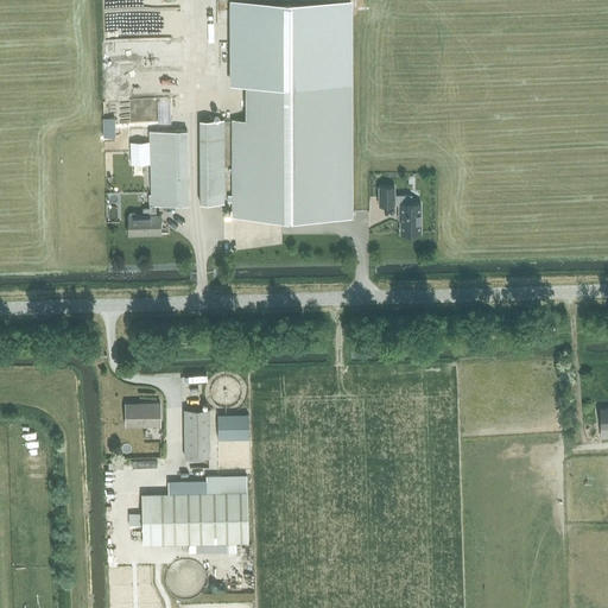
[(246,83),(246,120),(232,120),(230,219),(354,220),(355,2),(233,1),(232,83),(246,83)]
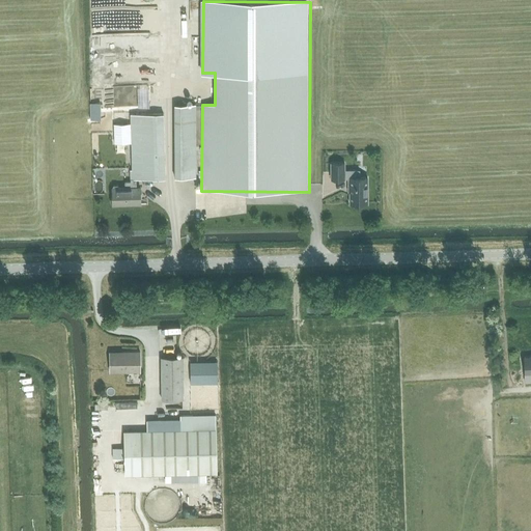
[(195,177),(195,105),(174,105),(174,177),(195,177)]
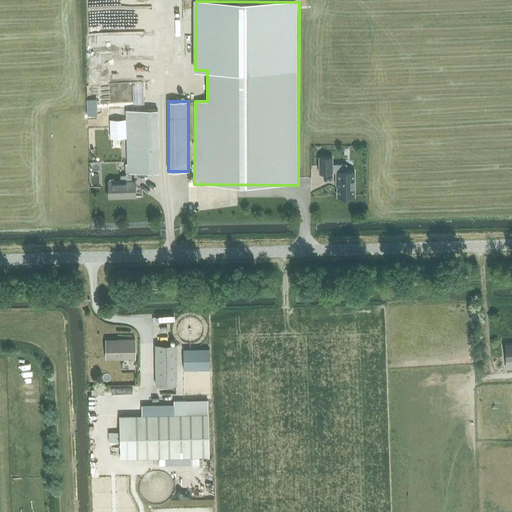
[(159,172),(157,109),(120,110),(121,170),(120,170),(120,181),(114,181),(113,180),(113,179),(109,179),(108,180),(108,182),(108,191),(106,192),(106,196),(108,197),(108,198),(135,197),(134,181),(131,181),(131,173),(159,172)]
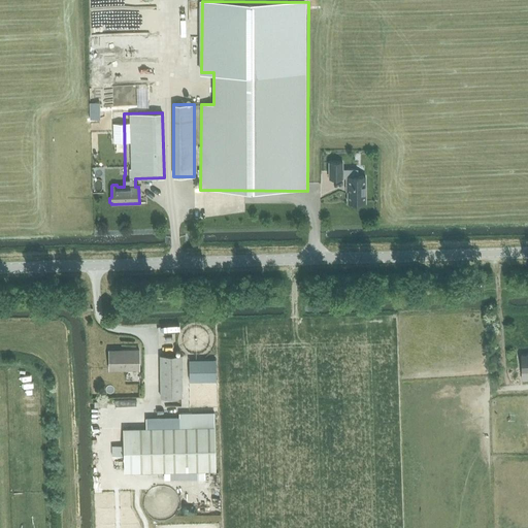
[(348,188),(348,202),(365,202),(365,176),(357,176),(357,169),(342,169),(342,162),(329,162),(329,178),(342,178),(342,177),(347,177),(347,188),(348,188)]
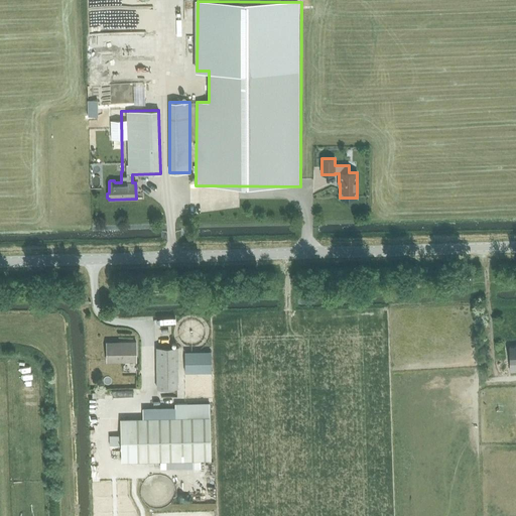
[(151,199),(147,204),(144,208),(153,214),(160,205),(151,199)]
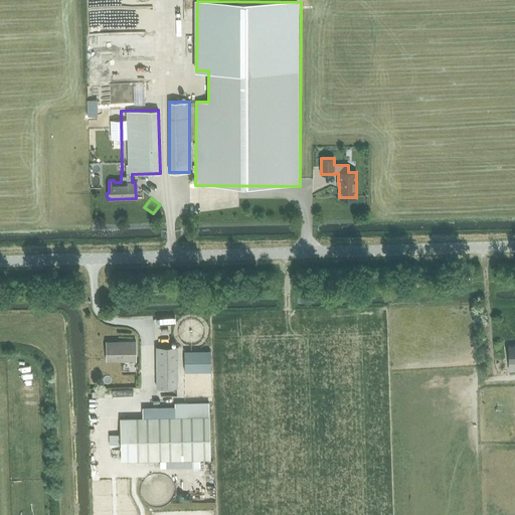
[(136,360),(136,353),(136,341),(118,341),(118,343),(106,344),(106,361),(136,360)]
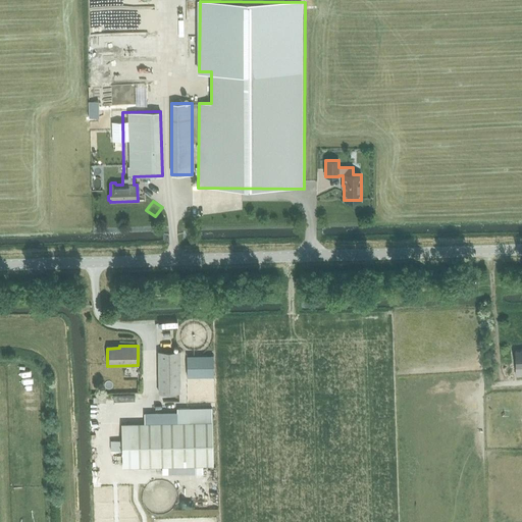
[(189,351),(188,351),(178,351),(157,352),(158,394),(179,393),(190,393),(189,351)]
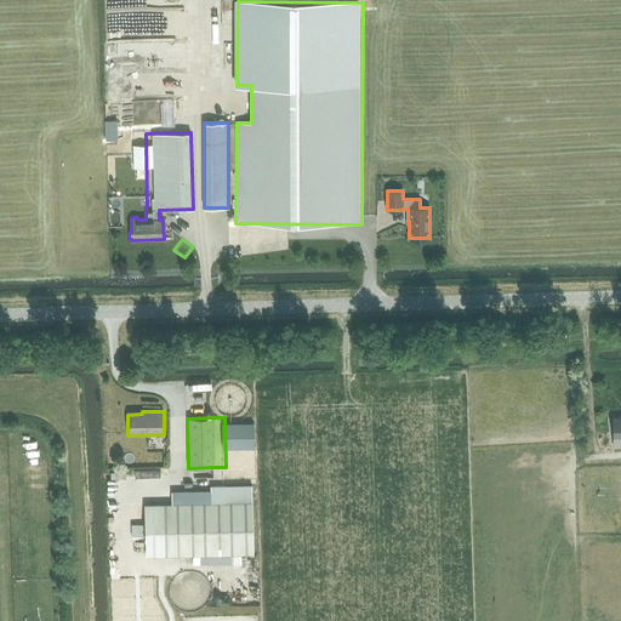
[(254,552),(251,484),(224,484),(224,501),(144,503),(146,556),(254,552)]
